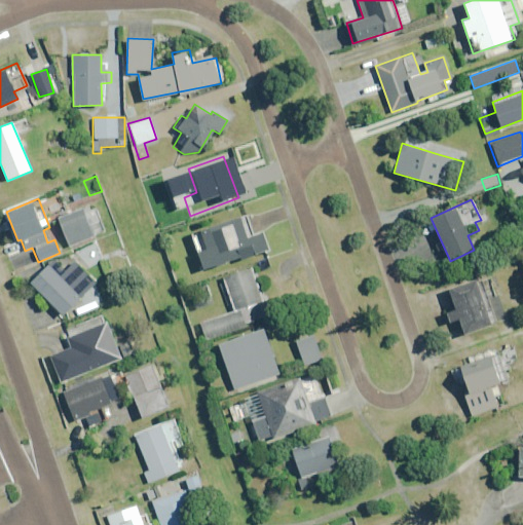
[(85,215),(82,208),(58,219),(70,246),(104,231),(96,211),(85,215)]
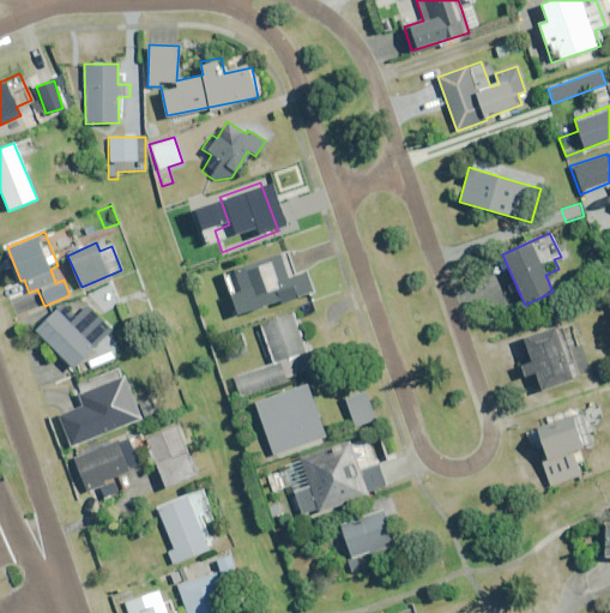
[(295,275),(287,252),(224,274),(239,316),(279,301),(281,304),(312,293),(305,271),(295,275)]
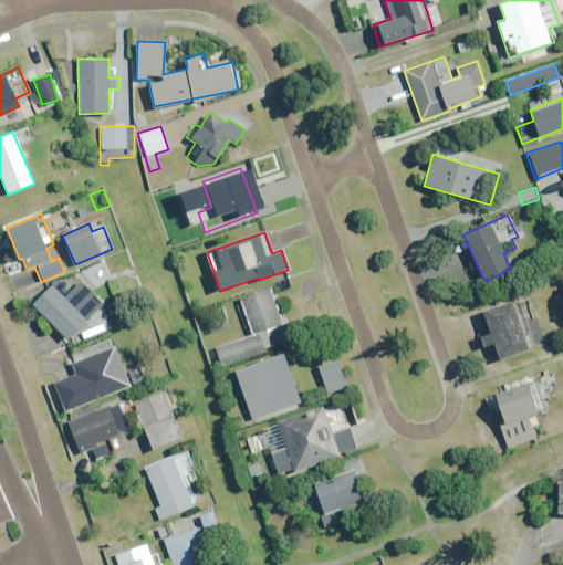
[(465,249),(460,239),(444,246),(448,255),(465,249)]
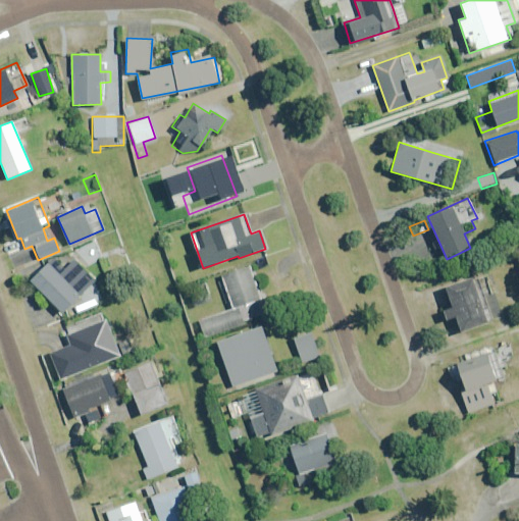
[(94,282),(73,260),(64,269),(54,258),(30,280),(59,314),(94,282)]
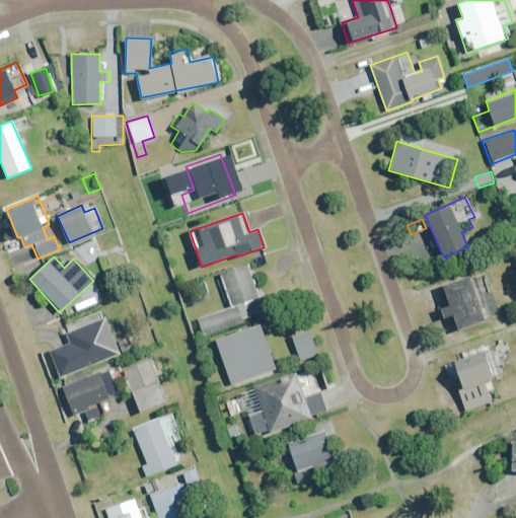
[(196,318),(203,338),(243,322),(241,318),(264,310),(246,264),(220,274),(232,305),(196,318)]
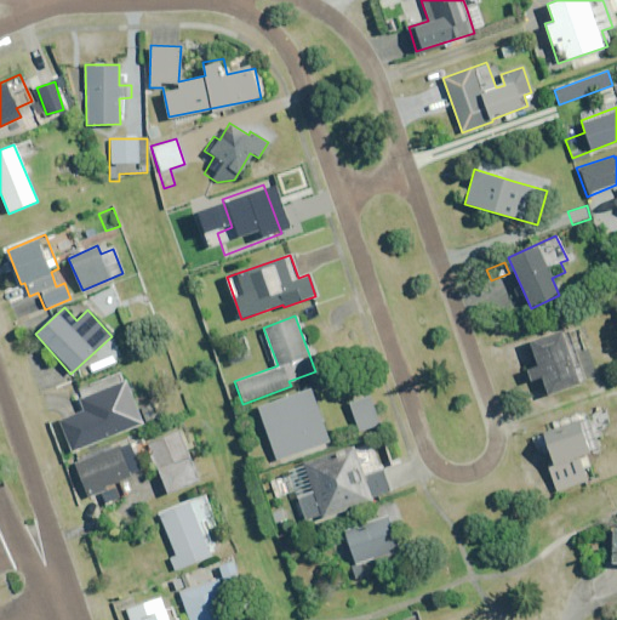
[(586,382),(567,330),(531,343),(538,365),(526,369),(530,380),(542,376),(548,396),(586,382)]
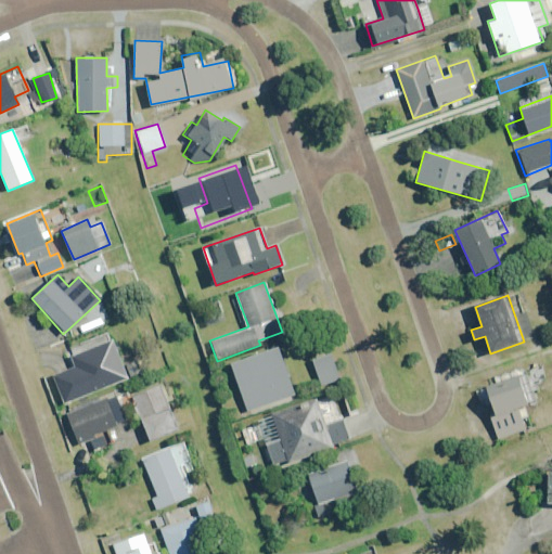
[(223,320),(218,305),(203,309),(209,324),(223,320)]
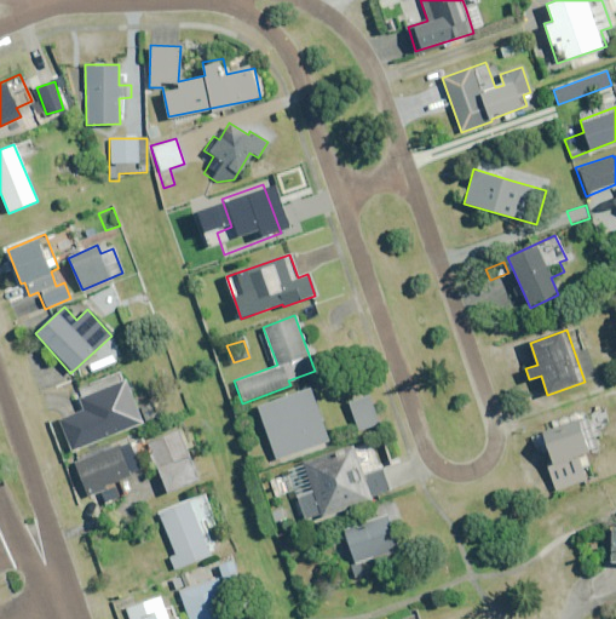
[(142,423),(125,379),(79,397),(84,411),(59,420),(73,452),(142,423)]
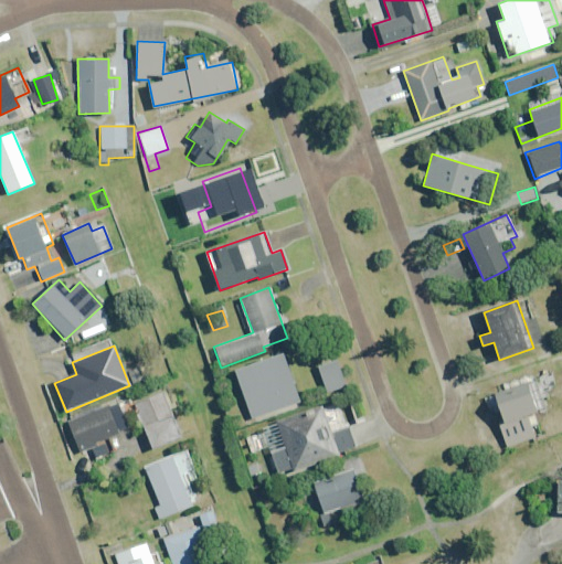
[(299,402),(283,354),(235,371),(252,418),(299,402)]
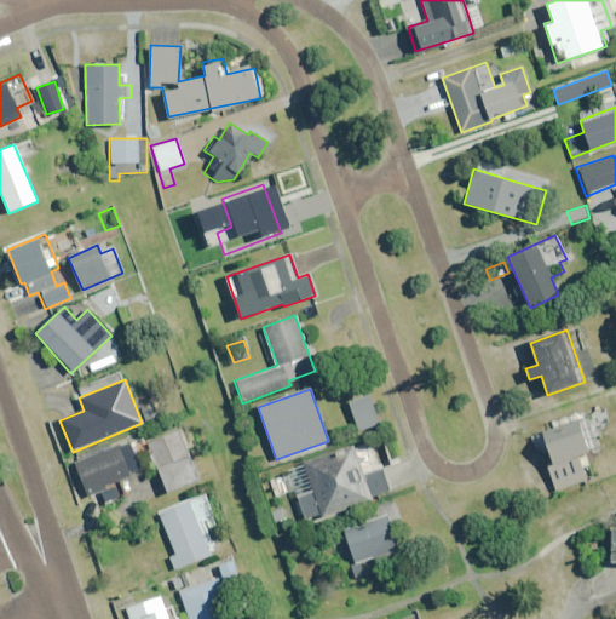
[(378,424),(368,396),(347,402),(356,431),(378,424)]
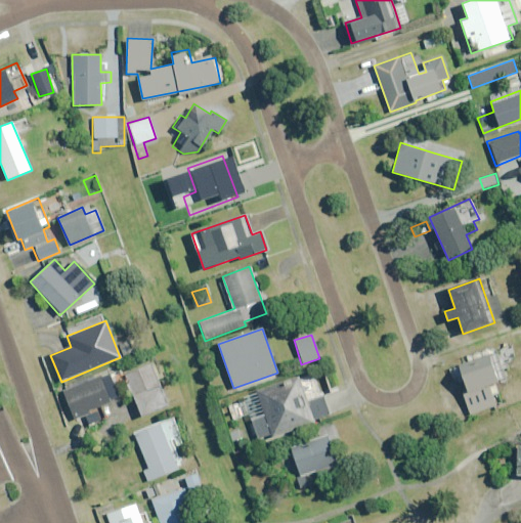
[(459,364),(475,412),(495,405),(492,396),(497,394),(493,384),(506,379),(495,351),(459,364)]
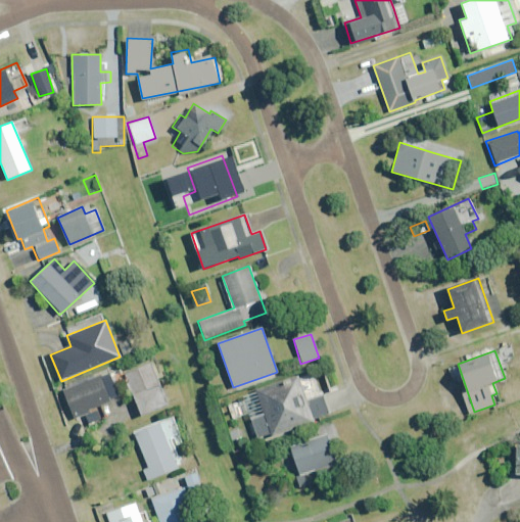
[(168,406),(150,363),(125,373),(141,416),(168,406)]
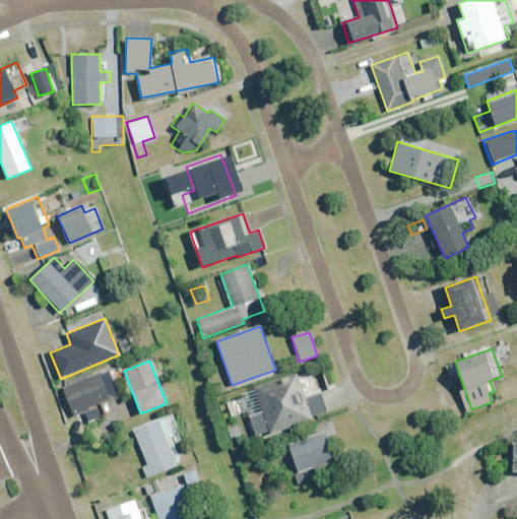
[(329,390),(321,365),(282,379),(241,394),(256,436),(269,431),(270,434),(328,412),(321,393),(329,390)]
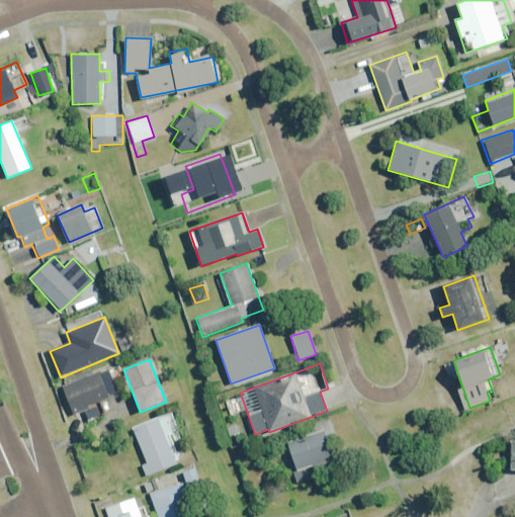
[(63,386),(75,416),(85,412),(89,422),(104,416),(99,403),(118,395),(107,368),(63,386)]
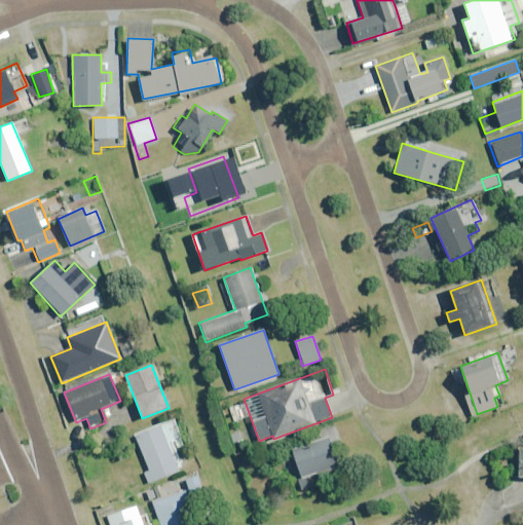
[(178,471),(160,426),(134,437),(151,481),(178,471)]
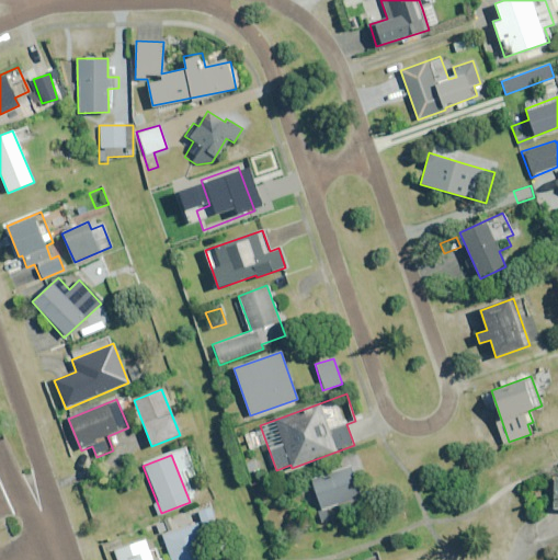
[(359,496),(350,467),(311,479),(320,509),(359,496)]
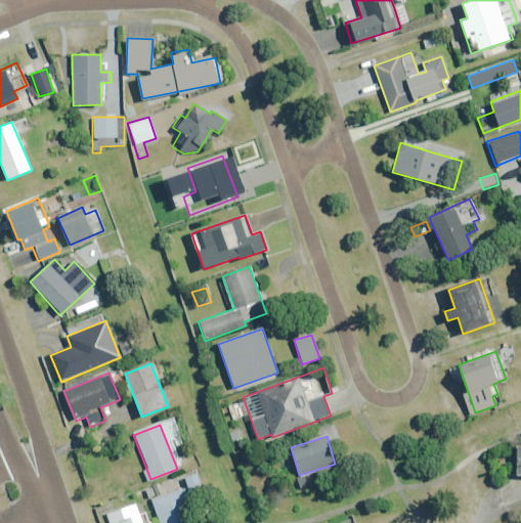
[(201,489),(196,474),(185,477),(189,492),(201,489)]
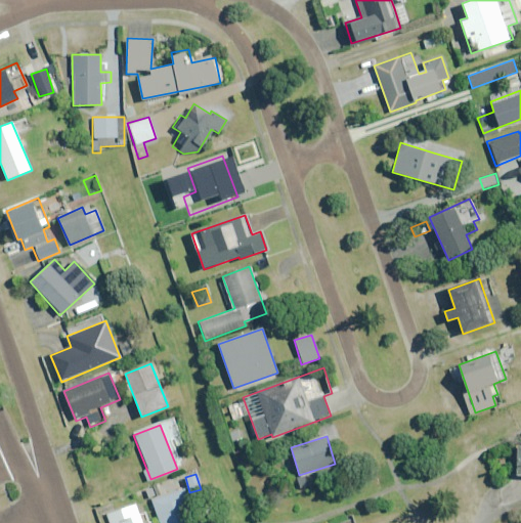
[(190,511),(182,489),(152,500),(160,522),(188,522),(185,513),(190,511)]
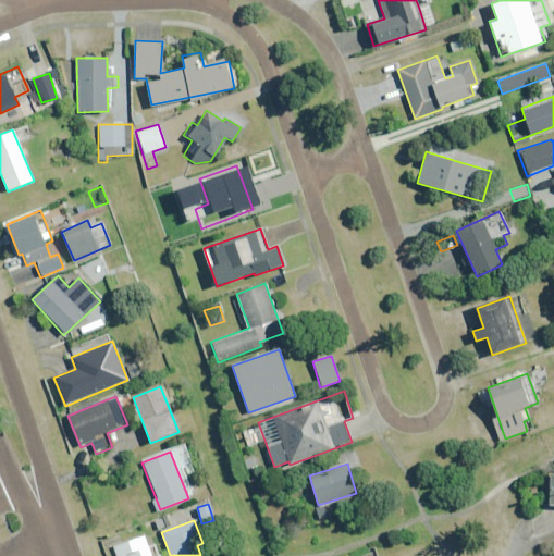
[(149,551),(144,535),(112,546),(115,555),(158,555),(156,548),(149,551)]
